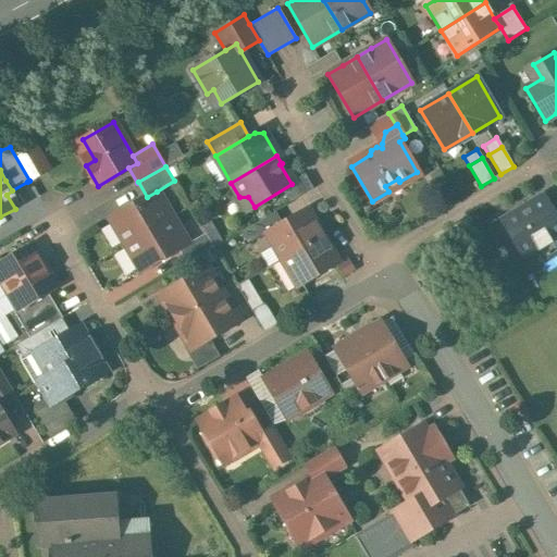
[(147,197),(109,219),(125,245),(172,218),(157,192),(147,197)]
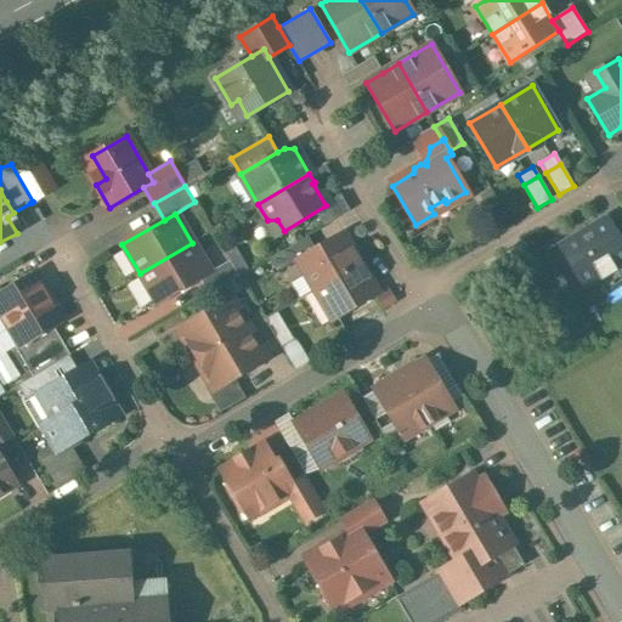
[(621,246),(614,231),(606,219),(553,250),(580,297),(621,271),(621,246)]
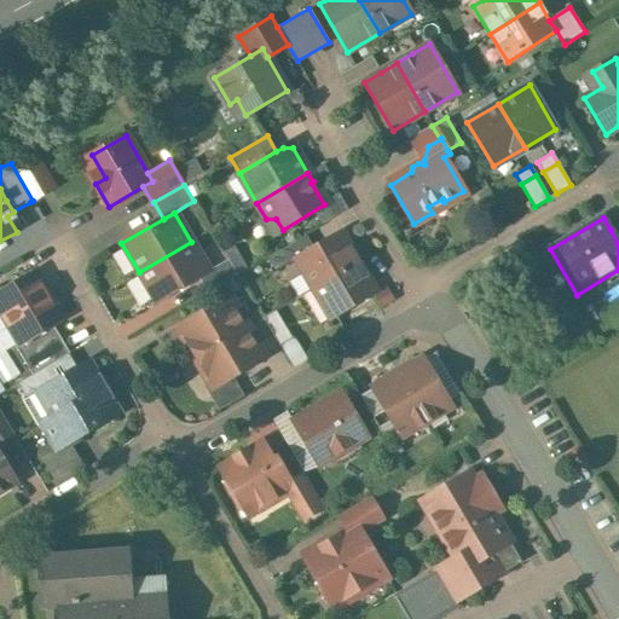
[(341,231),(294,259),(311,289),(357,262),(350,249),(352,248),(341,231)]
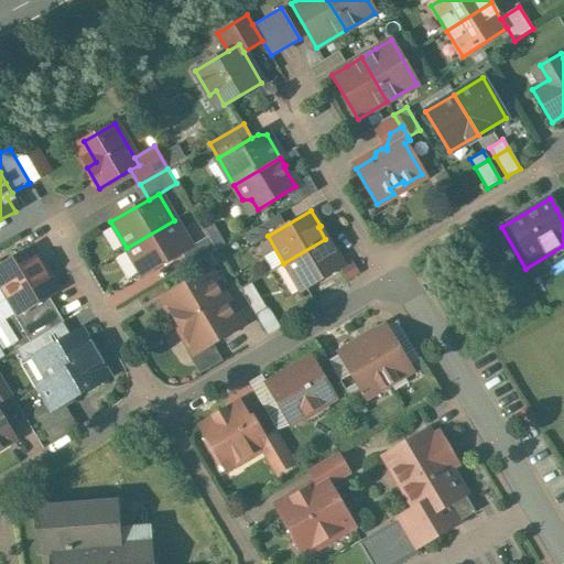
[(174,220),(127,248),(142,274),(180,252),(190,247),(174,220)]
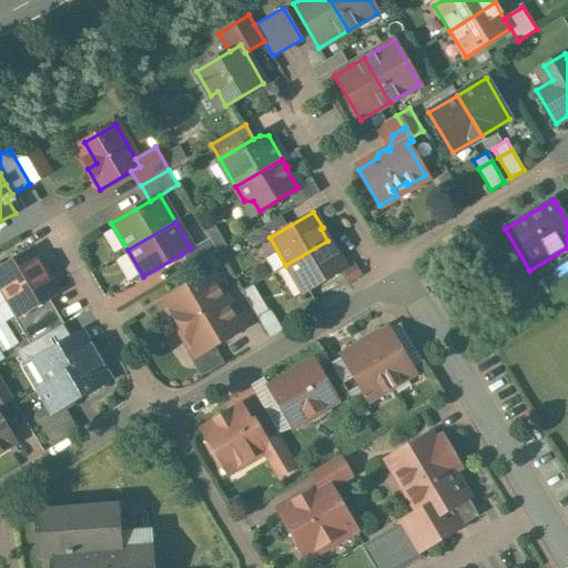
[(191,249),(181,254),(190,269),(217,253),(209,237),(191,249)]
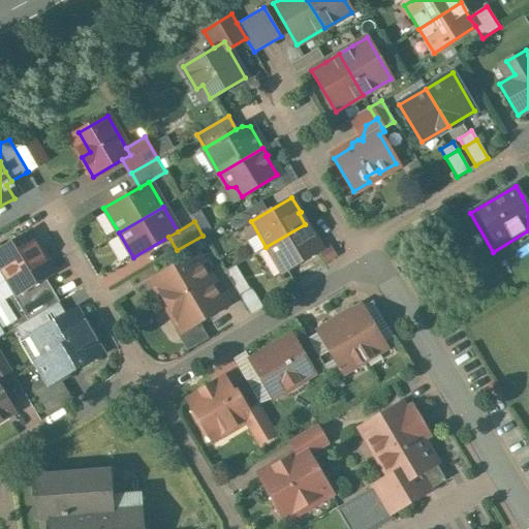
[(305,224),(266,247),(281,274),(322,249),(313,235),(312,236),(305,224)]
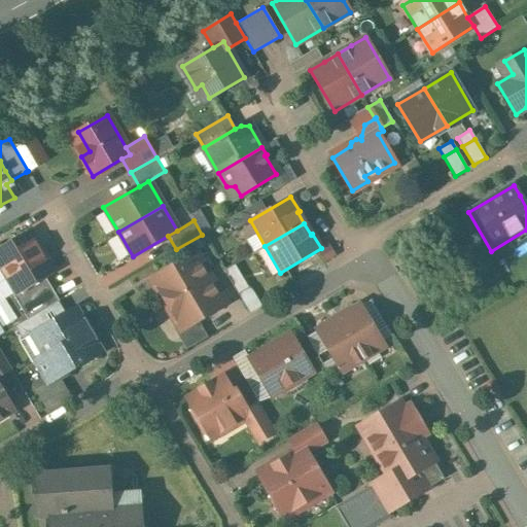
[(44,256),(30,232),(0,248),(0,262),(16,291),(18,292),(44,277),(51,273),(42,257),(44,256)]
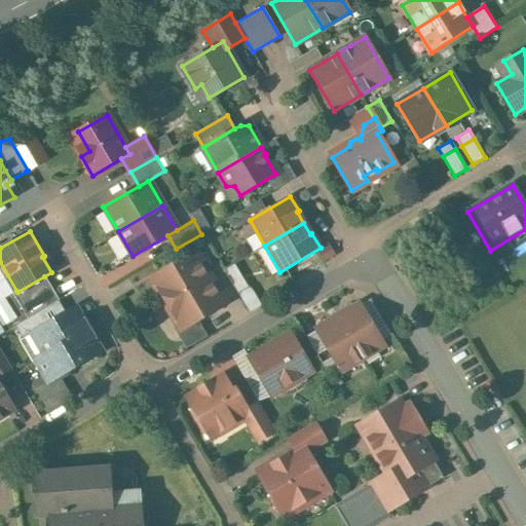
[(194,253),(157,274),(162,284),(158,291),(165,304),(210,278),(194,253)]
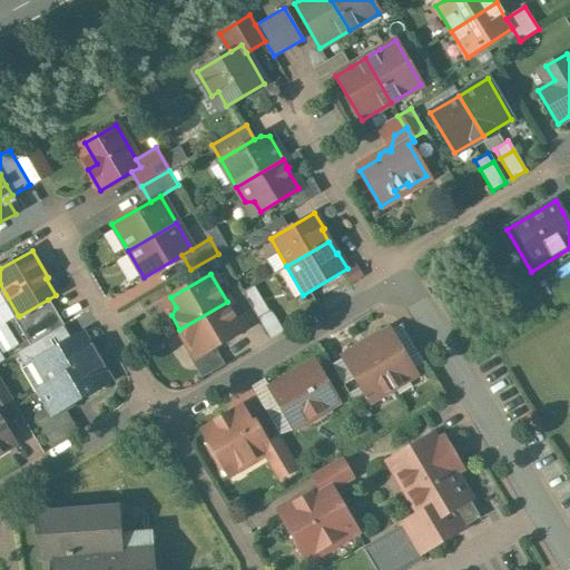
[(246,291),(258,316),(267,312),(255,286),(246,291)]
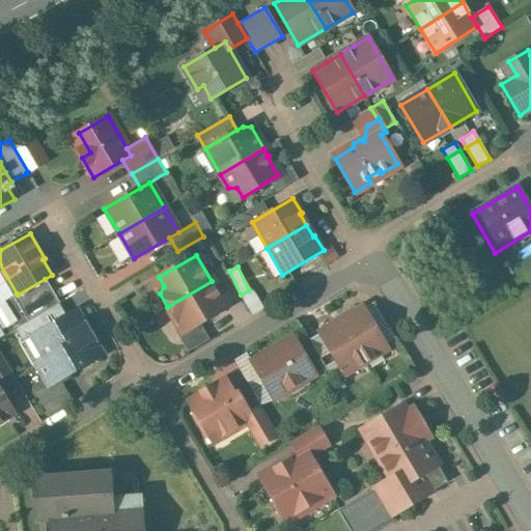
[(45,279),(18,295),(17,294),(12,297),(27,322),(59,303),(45,279)]
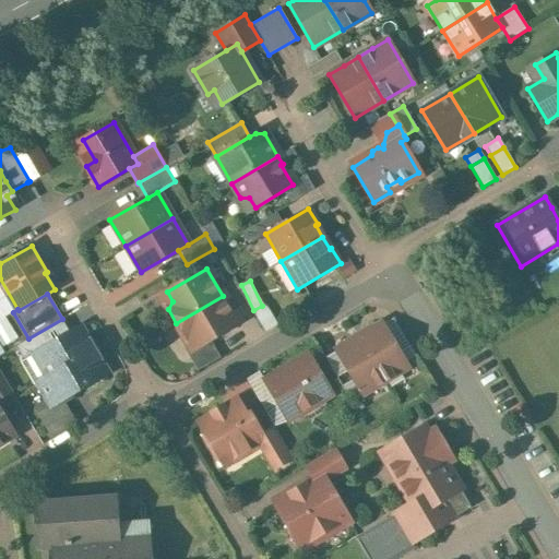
[(223,296),(176,323),(191,349),(192,351),(210,341),(238,323),(223,296)]
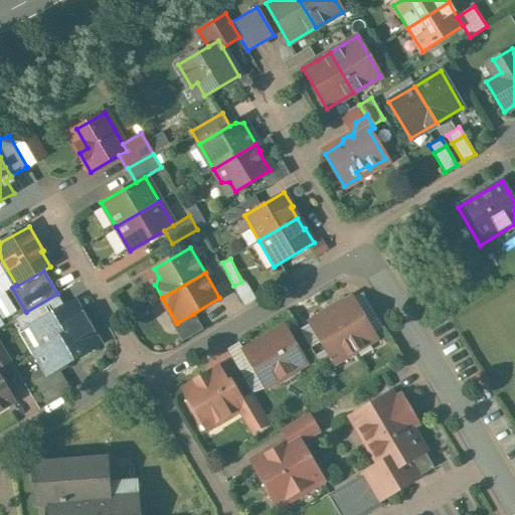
[(374,337),(351,298),(335,307),(335,306),(329,309),(355,351),(367,344),(366,342),(374,337)]
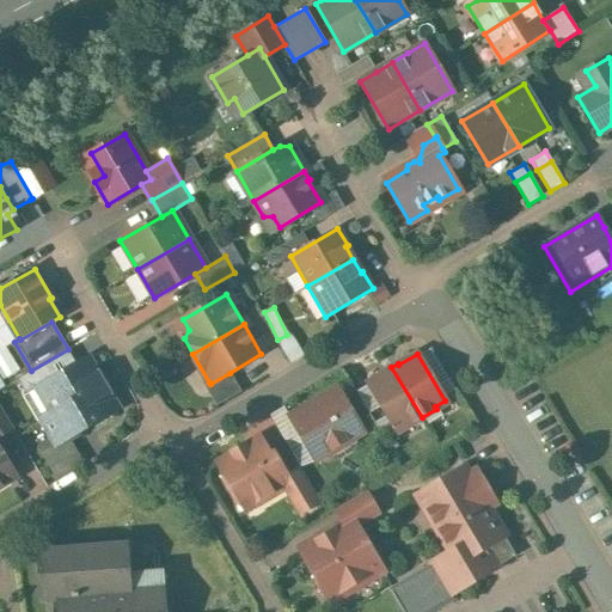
[(86,359),(38,387),(53,412),(53,414),(103,384),(96,372),(93,372),(86,359)]
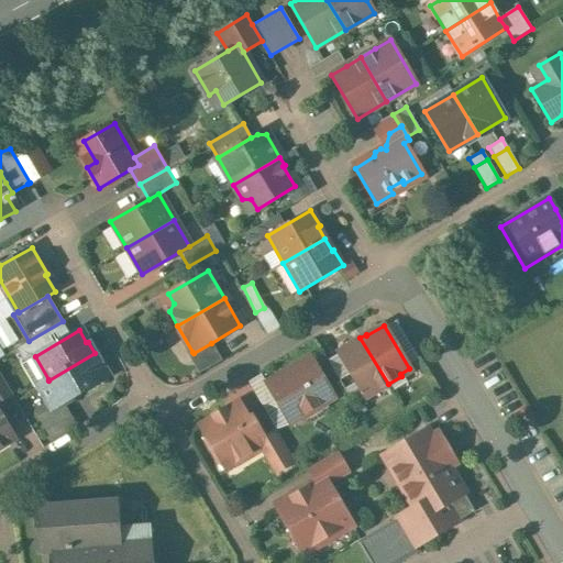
[(388,384),(360,338),(354,341),(355,342),(338,352),(363,396),(372,390),(374,393),(388,384)]
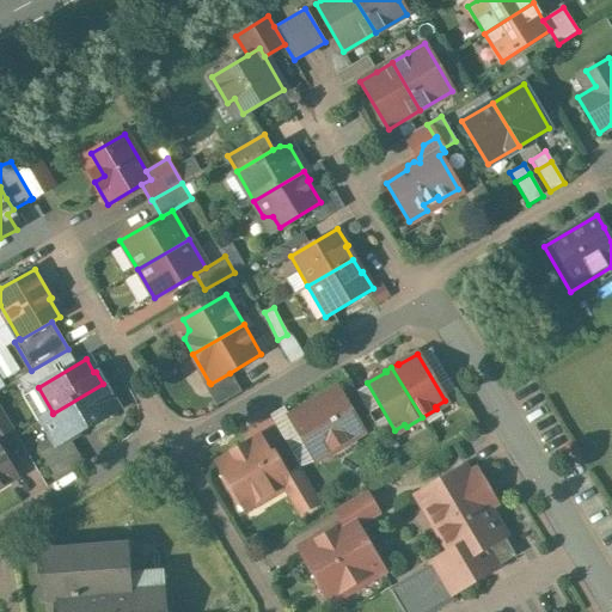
[(230,373),(210,384),(209,383),(203,386),(215,407),(240,391),(230,373)]
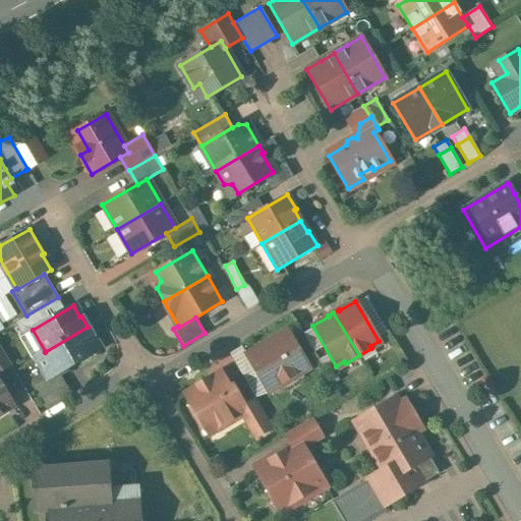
[(88,327),(45,352),(45,351),(35,357),(48,379),(98,348),(92,338),(94,337),(88,327)]
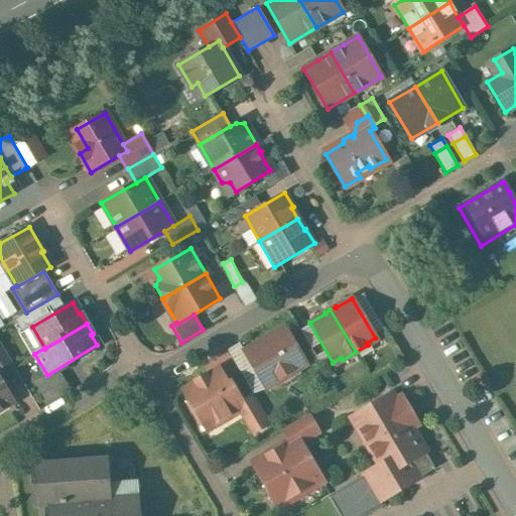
[(283,327),(259,342),(262,347),(246,356),(262,383),(277,374),(281,382),(296,373),(294,369),(305,363),(283,327)]
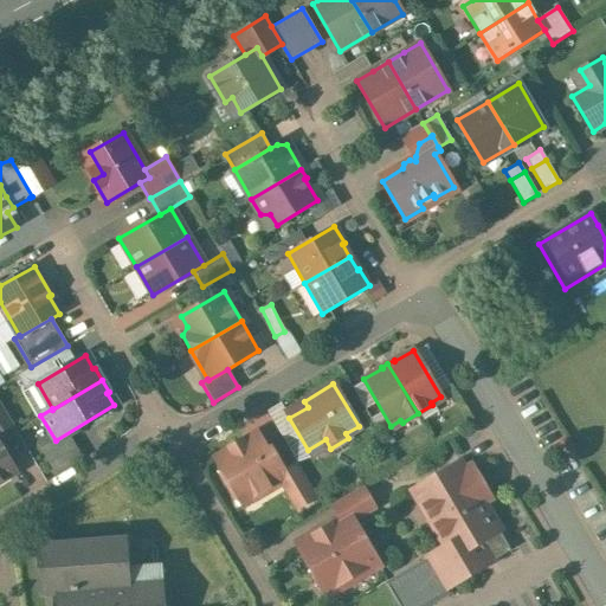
[(0,432),(13,425),(0,404),(0,432)]
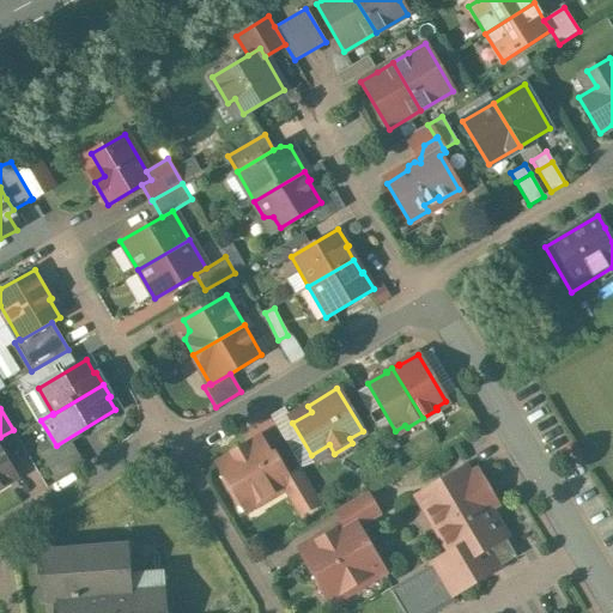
[(260,439),(244,448),(243,445),(231,453),(232,454),(218,463),(226,479),(224,481),(237,504),(255,493),(260,503),(285,489),(291,485),(285,477),(273,455),(269,457),(260,439)]
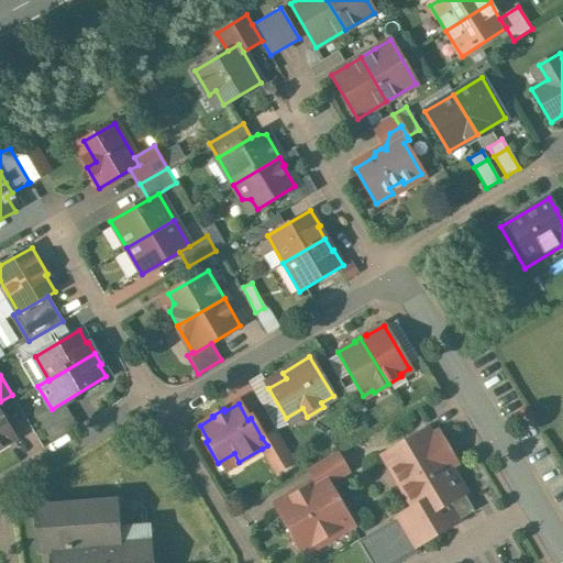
[(426,429),(383,455),(414,508),(397,518),(414,547),(416,545),(448,527),(438,508),(463,493),(448,466),(454,462),(438,433),(431,438),(426,429)]
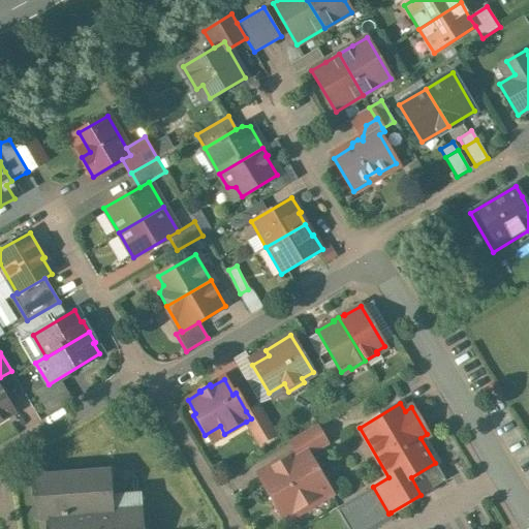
[(258,404),(246,411),(251,418),(246,422),(258,443),(276,433),(258,404)]
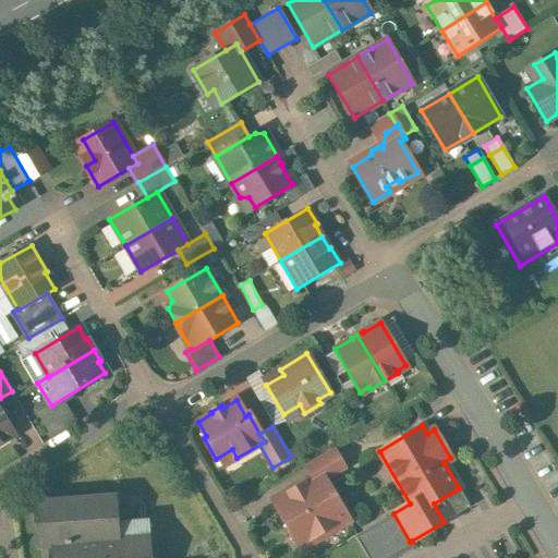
[(334,448),(304,464),(313,478),(320,473),(326,482),(346,470),(334,448)]
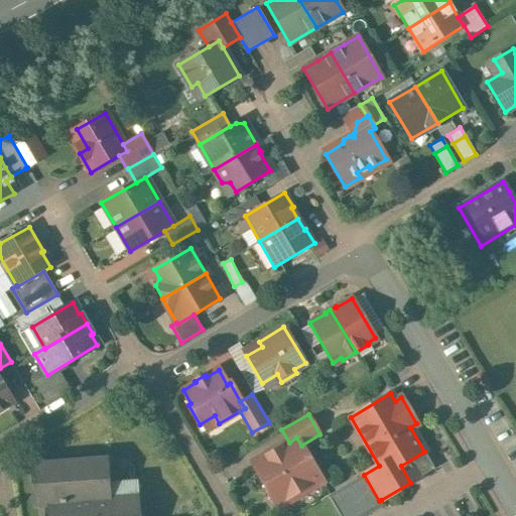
[(289,442),(279,448),(280,450),(269,458),(268,457),(253,465),(263,481),(261,487),(267,489),(274,500),(287,492),(291,498),(307,488),(304,484),(318,475),(301,445),(296,437),(289,442)]
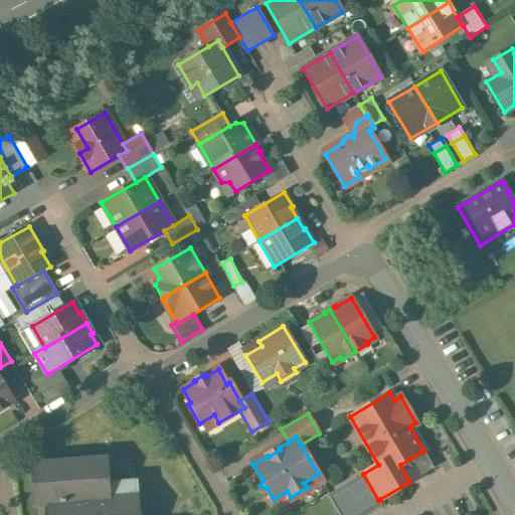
[(107,459),(30,464),(33,506),(50,504),(110,499),(107,459)]
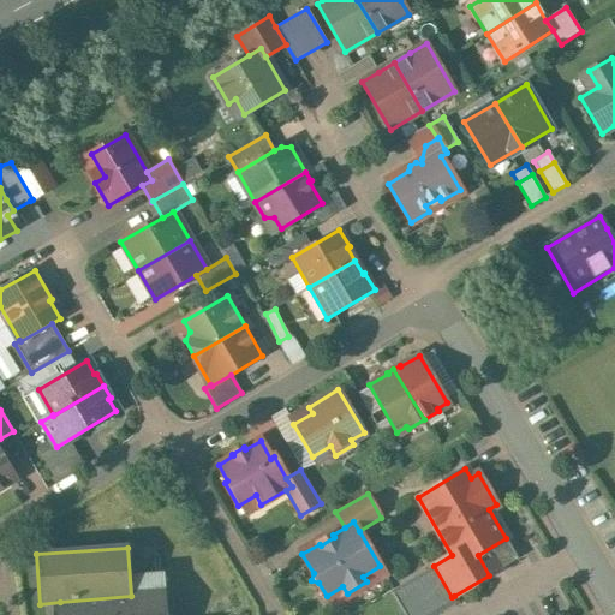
[(434,566),(389,592),(402,614),(435,614),(458,602),(454,596),(452,597),(434,566)]
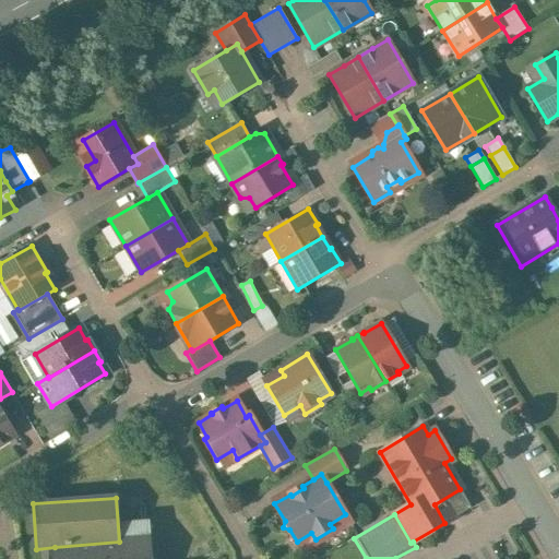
[(147,558),(146,539),(119,542),(120,558),(147,558)]
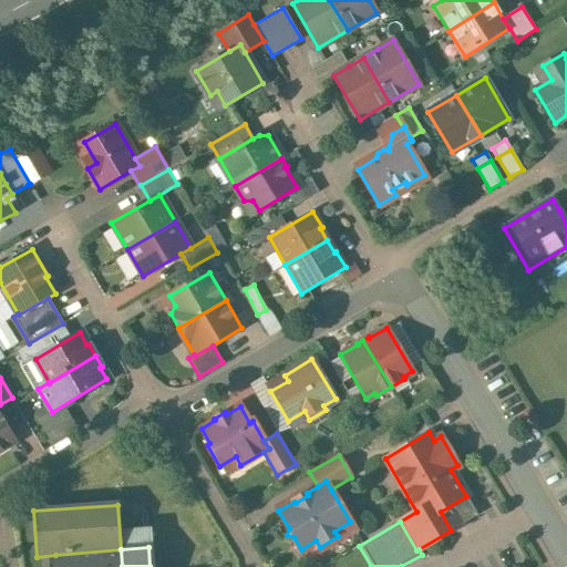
[(122,566),(121,549),(55,555),(55,566),(122,566)]
